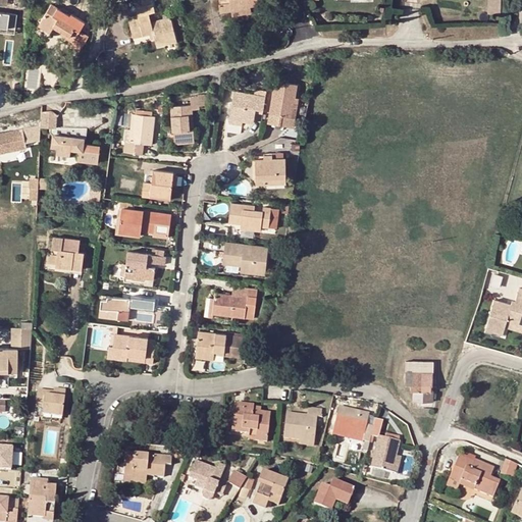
[(222,0),(223,3),(220,4),(220,11),(231,10),(250,6),(258,5),(257,0),(222,0)]
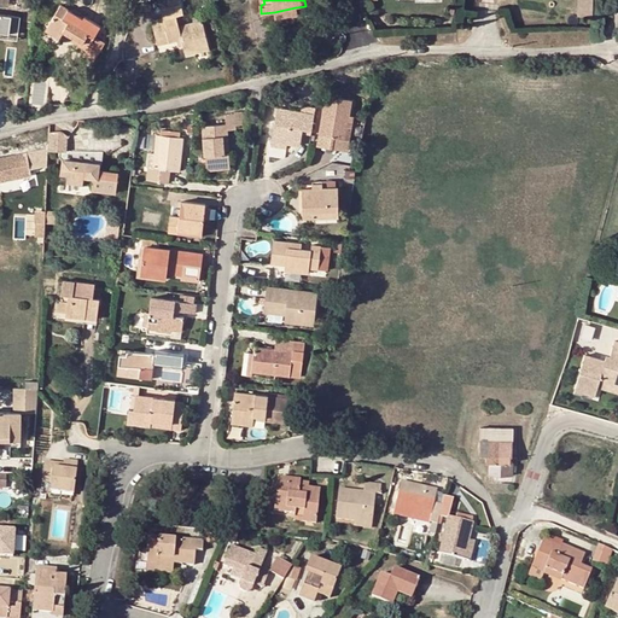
[(60,5),(47,27),(62,35),(63,31),(70,38),(87,47),(85,51),(83,54),(94,62),(105,44),(94,38),(100,28),(82,16),(81,18),(60,5)]
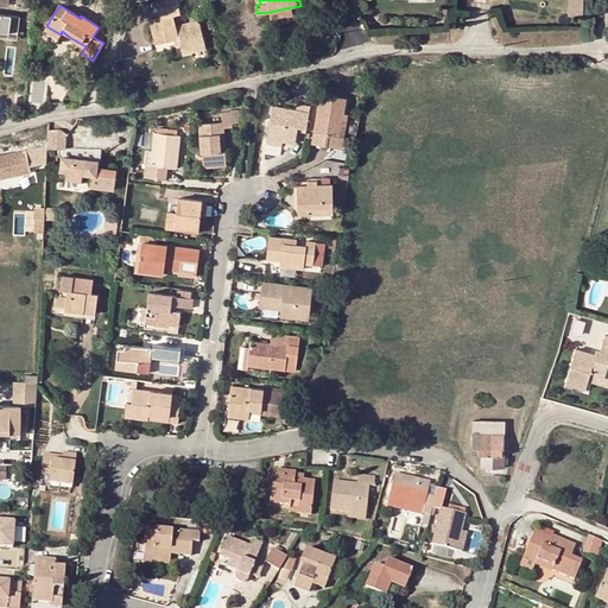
[(179,14),(177,5),(165,8),(158,10),(160,19),(150,21),(156,45),(173,40),(178,39),(179,45),(182,50),(204,44),(198,21),(176,27),(172,16),(179,14)]
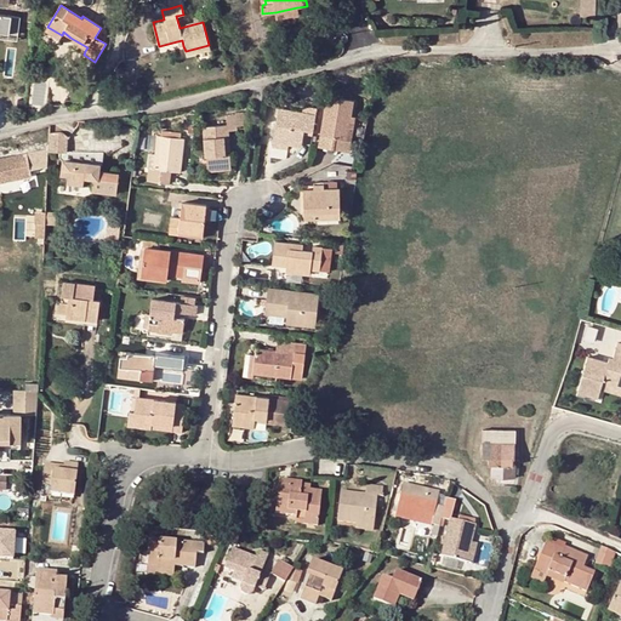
[(297,7),(275,12),(277,20),(298,15),(297,7)]
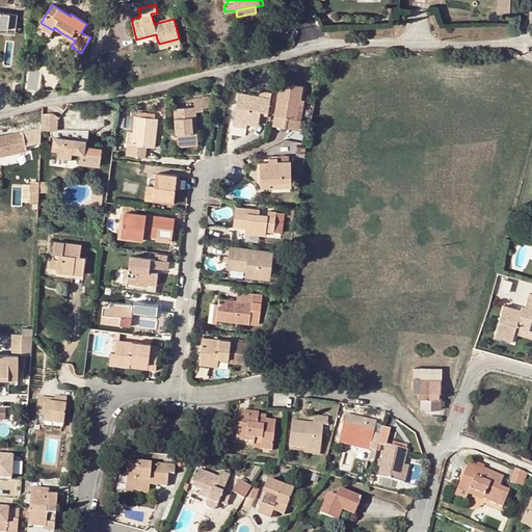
[(280,27),(276,11),(274,11),(273,7),(266,8),(269,29),(280,27)]
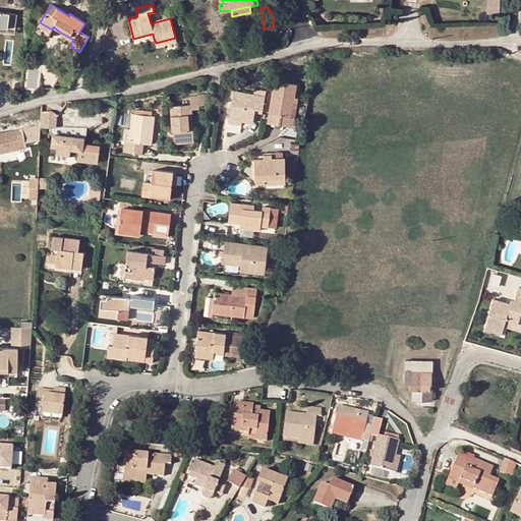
[(279,9),(271,11),(274,26),(282,25),(279,9)]
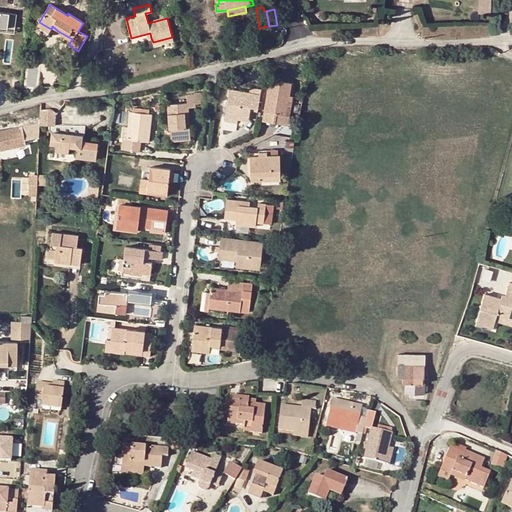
[(0,25),(16,26),(17,11),(0,10),(0,25)]
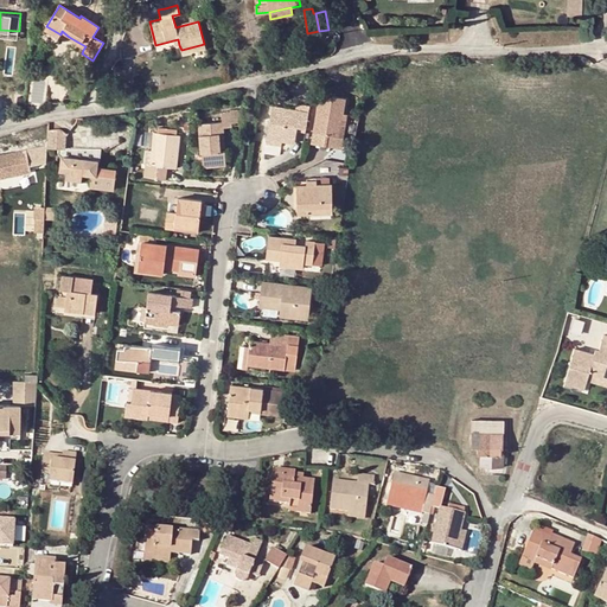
[(61,34),(46,26),(44,30),(58,39),(61,34)]
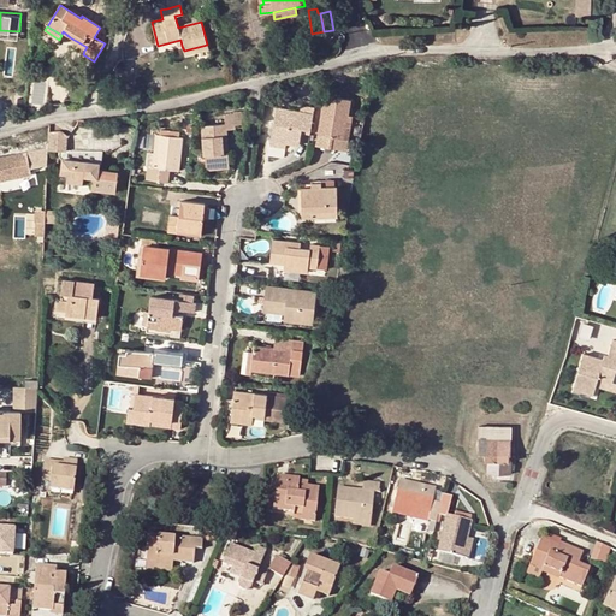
[(69,41),(84,51),(87,47),(70,37),(69,41)]
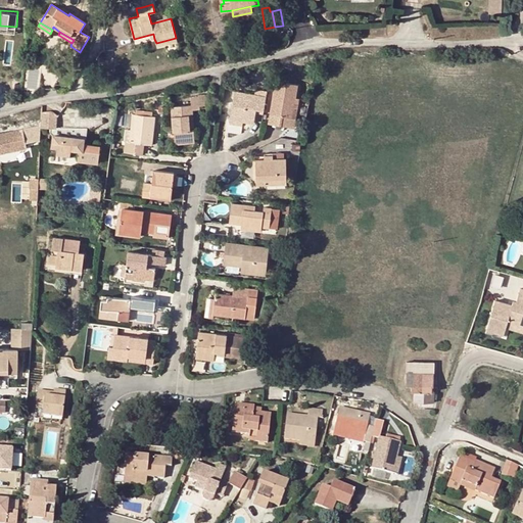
[(177,42),(176,38),(156,43),(157,47),(177,42)]
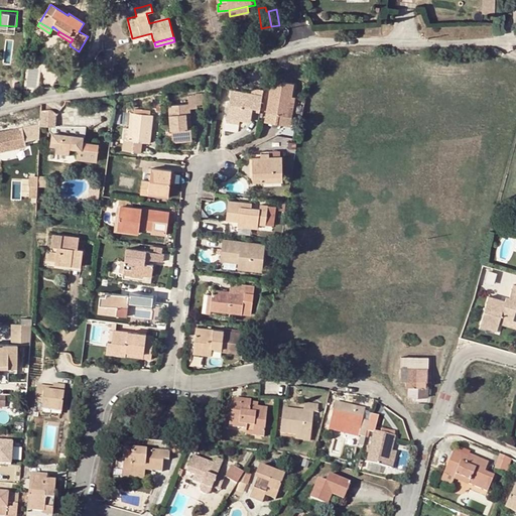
[(265,121),(276,123),(277,114),(287,116),(289,101),(292,84),(272,80),(265,121)]
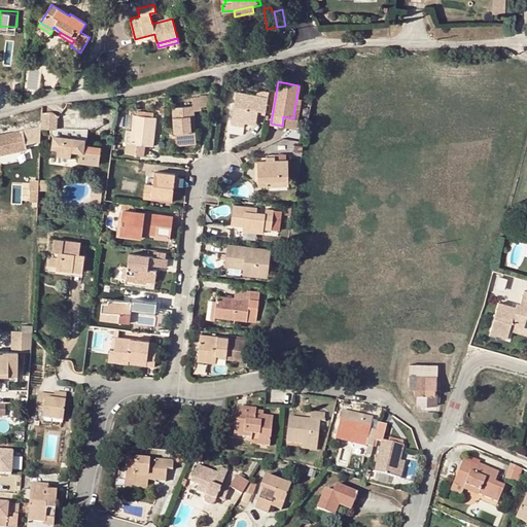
[(256,96),(236,93),(231,120),(245,123),(255,125),(256,114),(257,109),(265,111),(268,97),(268,92),(256,90),(256,96)]
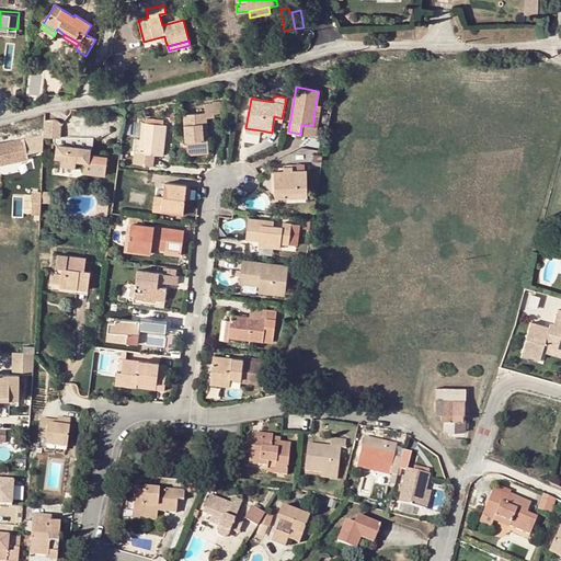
[(204,105),(204,113),(205,119),(214,118),(213,114),(213,104),(204,105)]
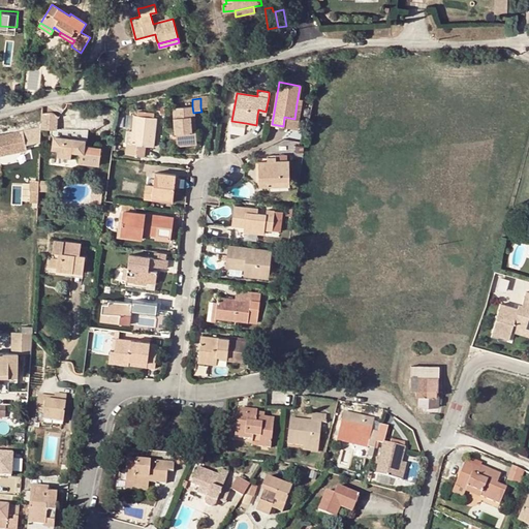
[(284,117),(283,126),(297,128),(301,104),(297,103),(294,119),(284,117)]
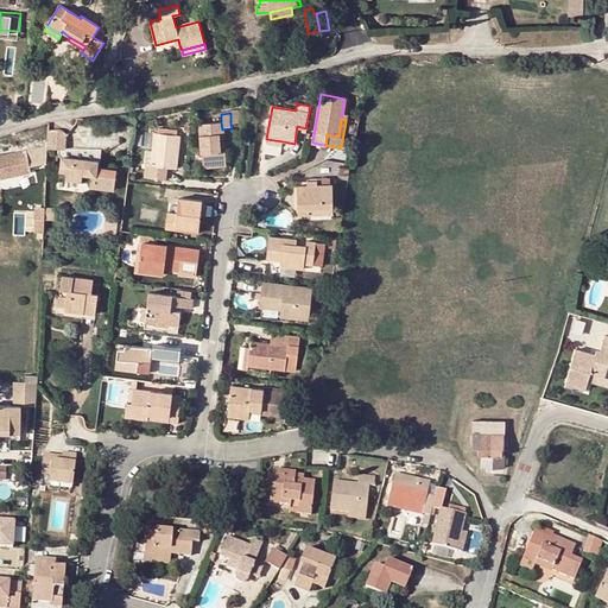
[(222,130),(221,122),(198,125),(201,153),(202,152),(203,168),(226,165),(223,151),(217,151),(217,146),(223,145),(222,130)]
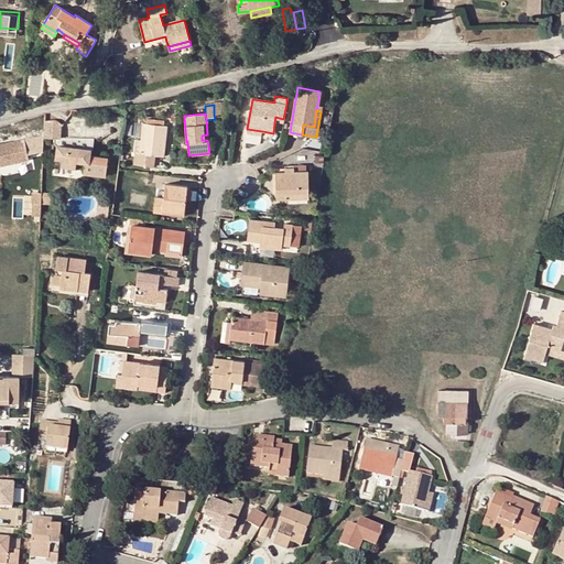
[(53,119),(44,119),(43,136),(43,138),(61,138),(62,123),(57,120),(56,119),(53,119)]
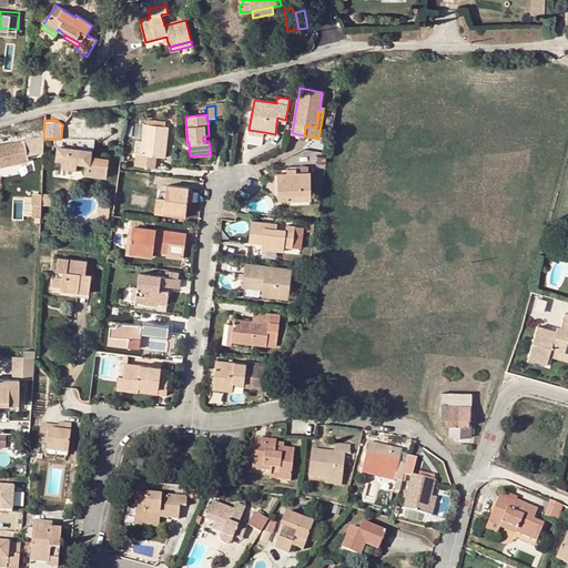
[(143,124),(142,141),(140,155),(135,154),(134,165),(149,166),(150,155),(155,156),(164,158),(168,127),(143,124)]
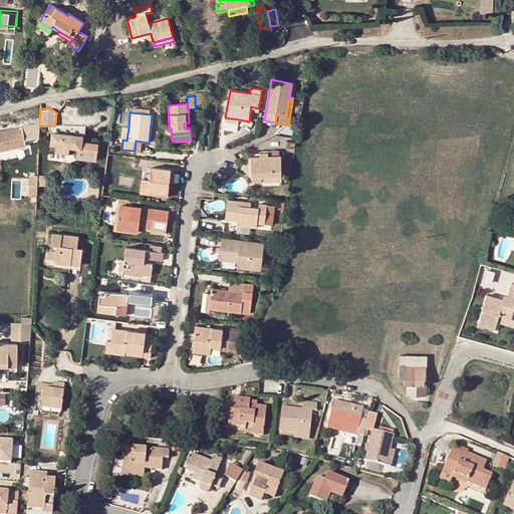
[(39,125),(39,123),(0,132),(0,151),(24,146),(23,141),(38,138),(39,125)]
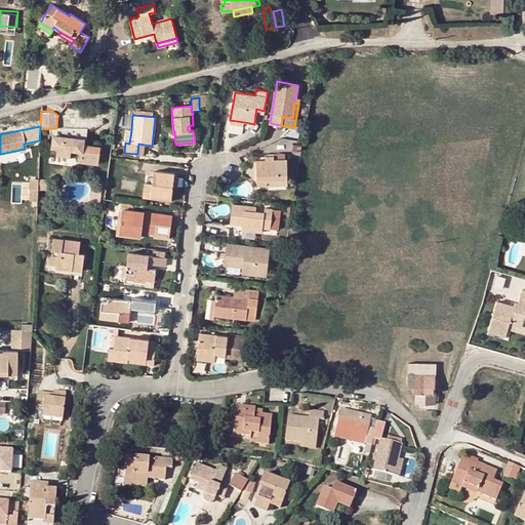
[(53,135),(52,145),(57,145),(56,154),(82,157),(81,161),(97,164),(99,148),(84,146),(85,139),(53,135)]
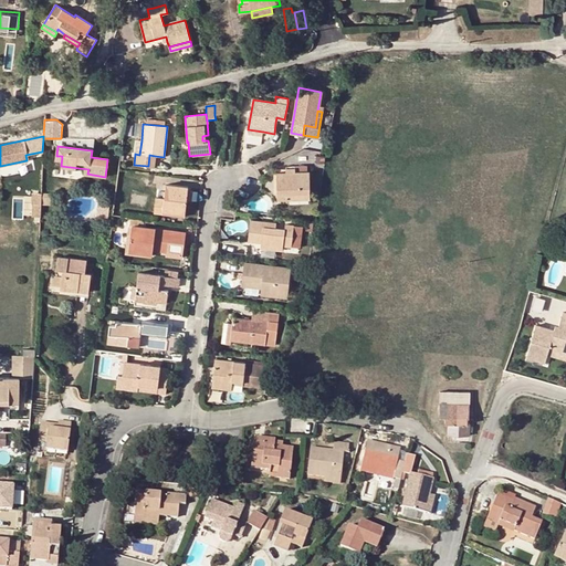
[(62,156),(56,156),(54,169),(87,174),(88,169),(61,166),(62,156)]
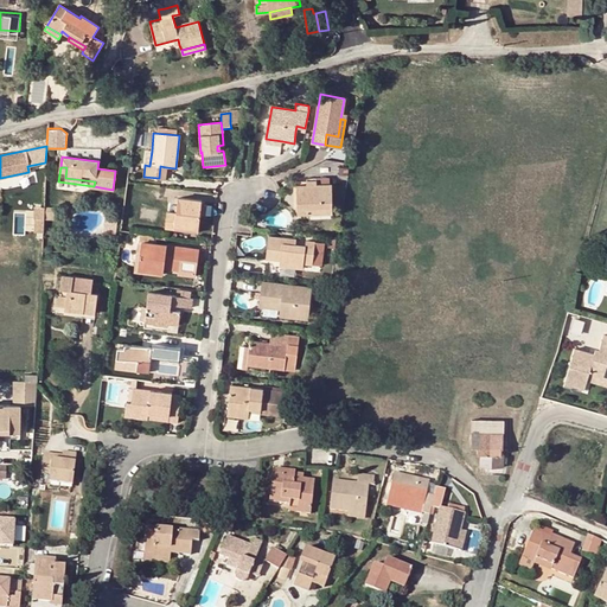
[(315,184),(306,185),(296,185),(296,213),(307,213),(307,217),(331,216),(330,184),(315,184)]
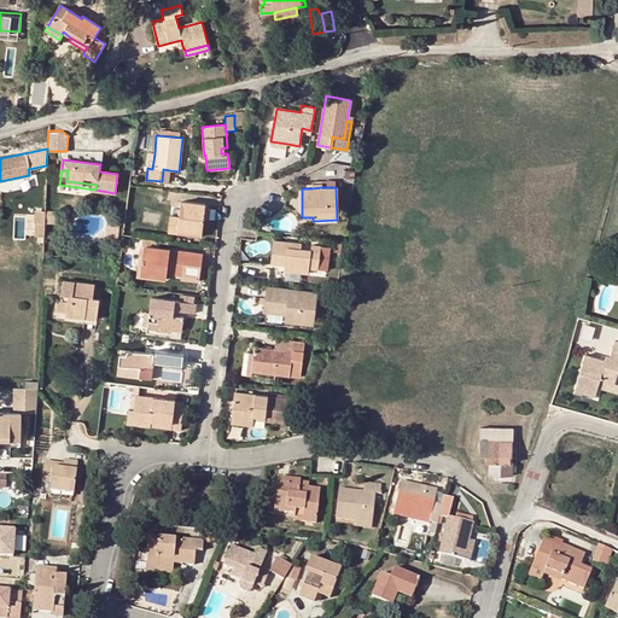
[(203,220),(204,208),(204,205),(180,202),(178,217),(169,216),(168,232),(176,233),(176,229),(200,233),(203,220)]
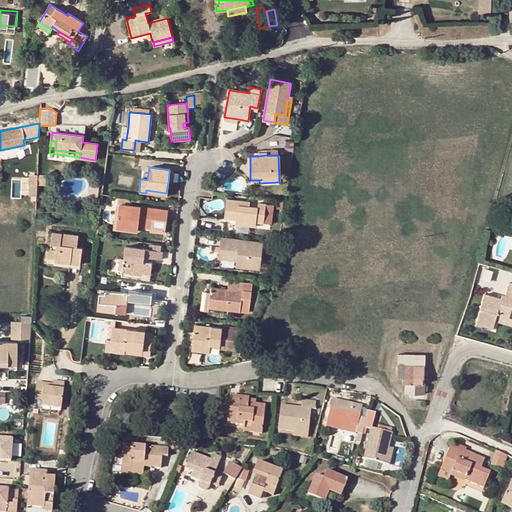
[(27,174),(27,184),(28,184),(36,184),(36,179),(37,174),(27,174)]
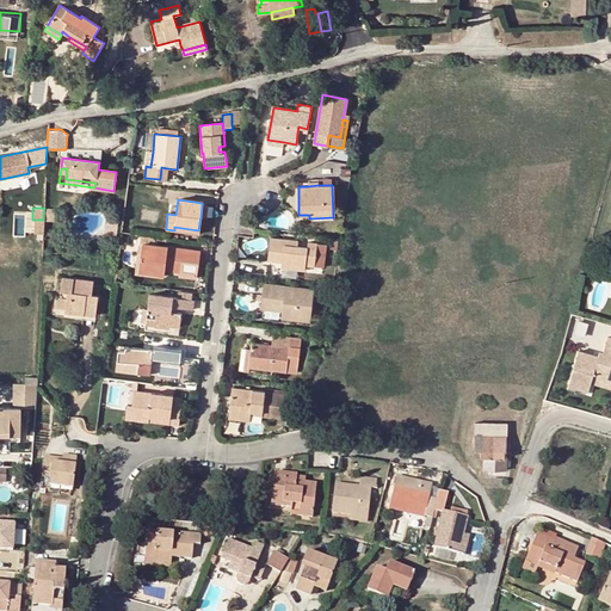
[(55,209),(44,208),(43,214),(43,220),(43,221),(55,221),(55,209)]
